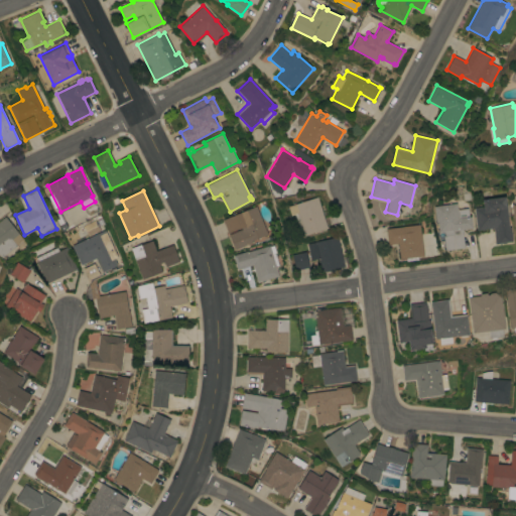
[(328,228),(301,236),(294,214),(290,215),(288,207),(317,197),(328,228)]
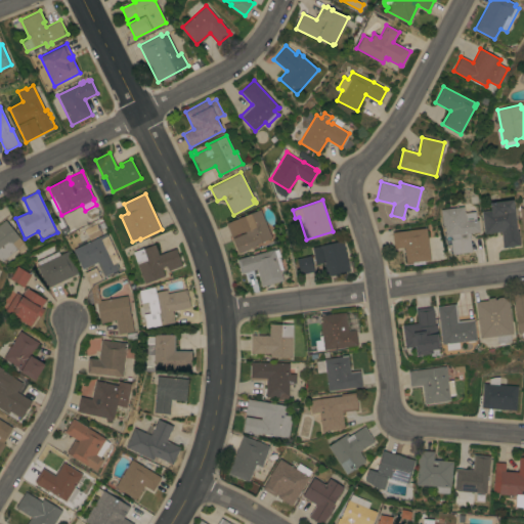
[(517,230),(518,230),(520,246),(503,248),(500,231),(484,233),(481,211),(490,210),(489,203),(513,200),(517,230)]
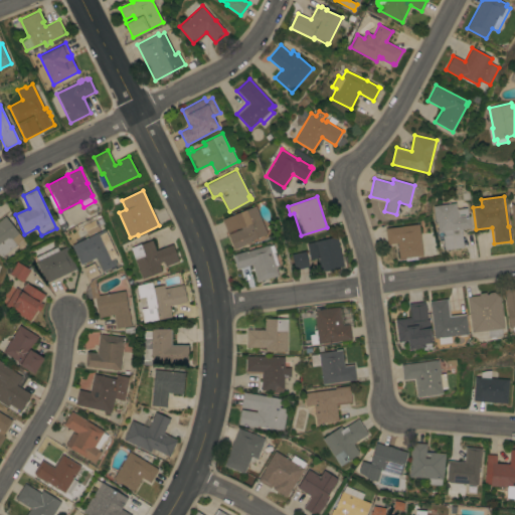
[(456,203),(457,208),(459,217),(470,215),(472,227),(462,229),(464,247),(445,249),(443,235),(444,235),(443,231),(438,232),(437,221),(435,221),(433,205),(456,203)]
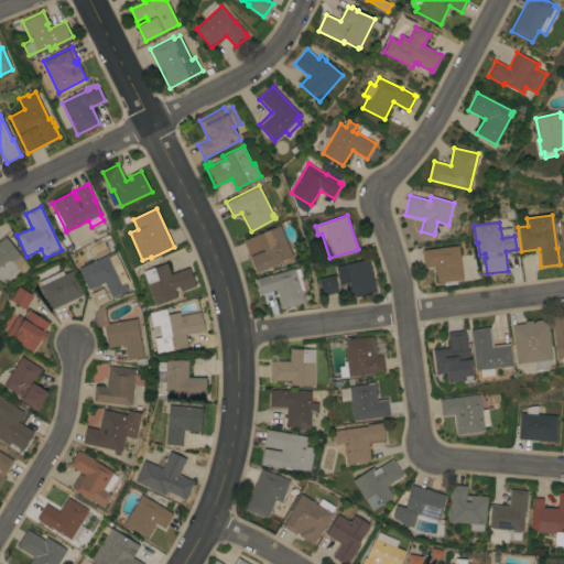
[(280,225),(292,256),(275,263),(277,264),(257,273),(250,257),(264,250),(263,249),(249,255),(243,240),(280,225)]
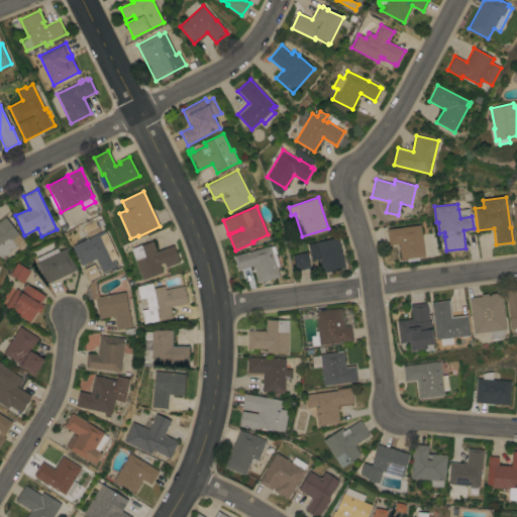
[(107,228),(100,231),(99,229),(99,230),(97,226),(87,231),(88,235),(87,235),(82,223),(100,215),(107,228)]
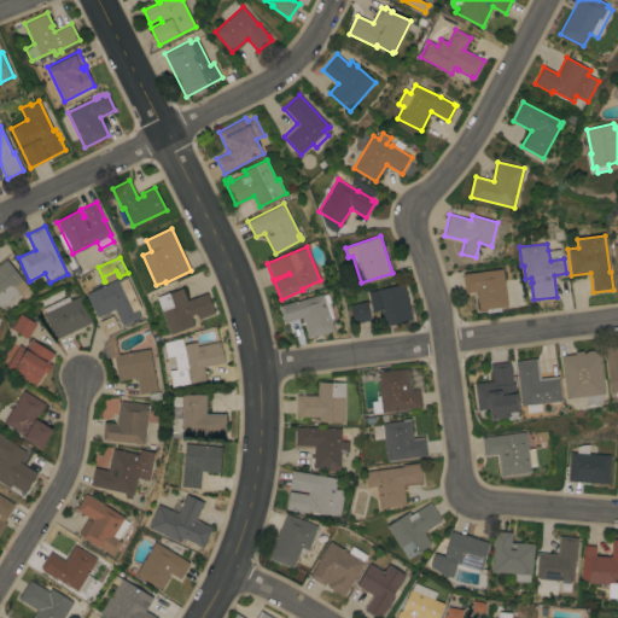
[(0,264),(6,260),(23,280),(15,286),(21,293),(4,308),(0,305),(0,264)]
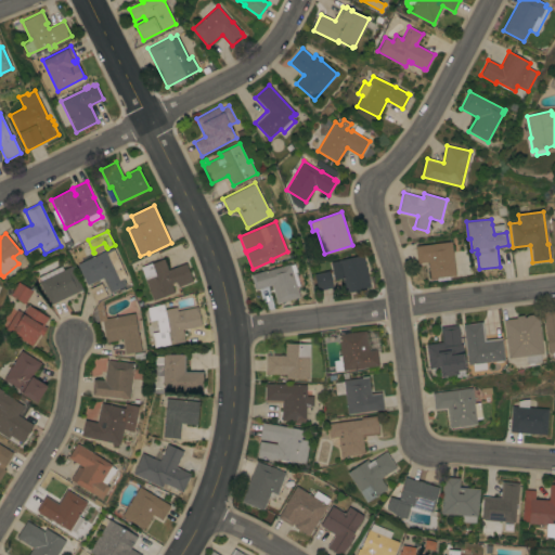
[(451,242),(455,275),(450,275),(450,280),(437,282),(437,279),(430,279),(428,261),(417,262),(415,246),(451,242)]
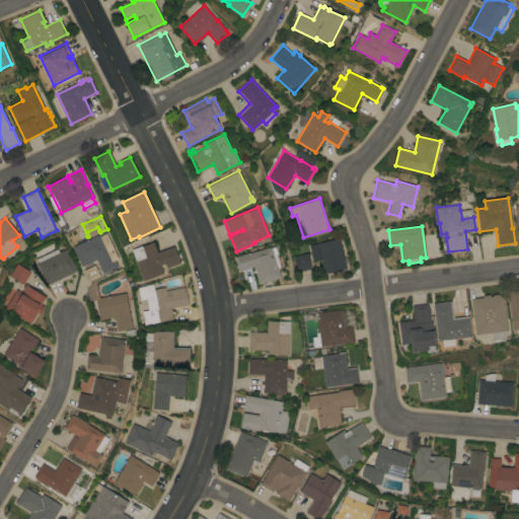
[(105,231),(119,258),(115,260),(118,267),(103,274),(96,260),(81,267),(72,247),(105,231)]
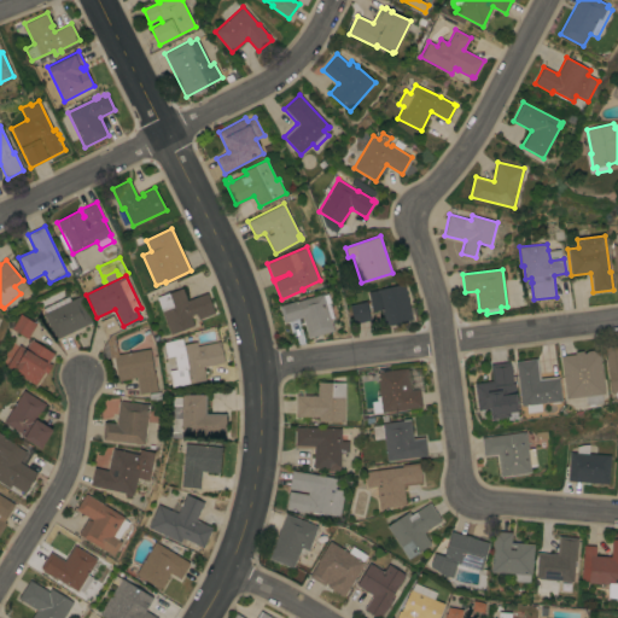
[(385,326),(382,309),(373,312),(368,292),(403,284),(413,319),(385,326)]
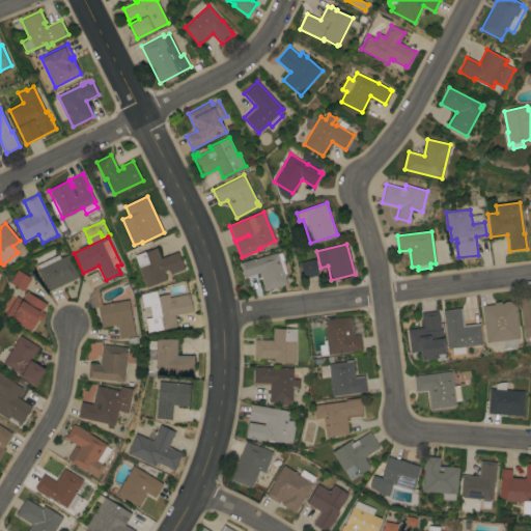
[(135,255),(157,247),(161,258),(178,252),(185,270),(170,275),(169,269),(164,271),(167,280),(146,287),(135,255)]
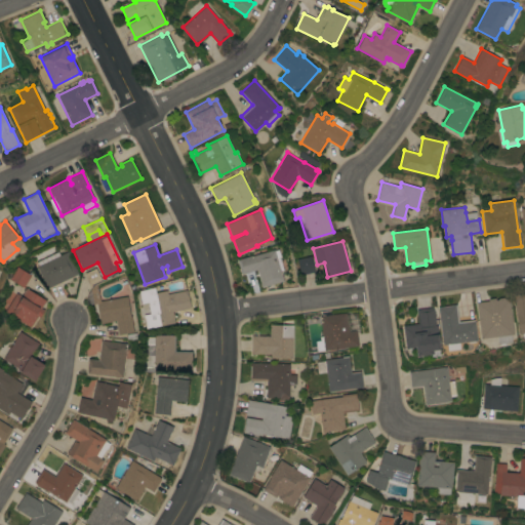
[(263,287),(256,270),(241,274),(237,260),(239,259),(251,255),(252,256),(275,249),(275,250),(278,249),(281,256),(277,258),(283,281),(263,287)]
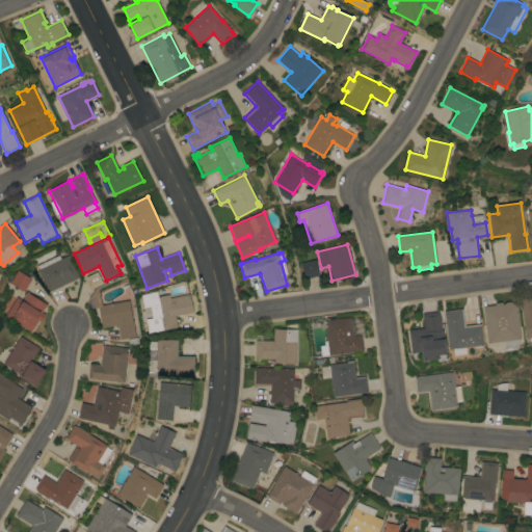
[(38,269),(37,265),(59,255),(60,259),(69,255),(79,277),(48,292),(37,270),(38,269)]
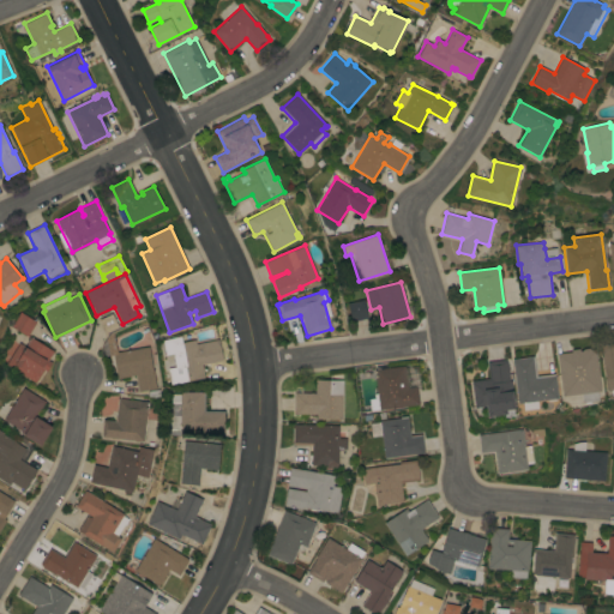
[(365,300),(368,318),(351,321),(348,304),(365,300)]
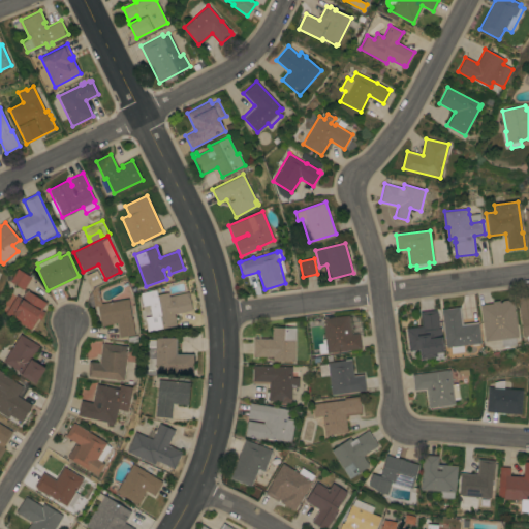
[(24,289),(9,281),(18,269),(31,277),(24,289)]
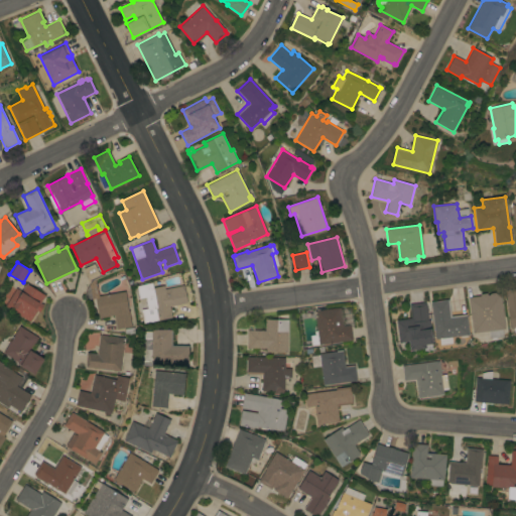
[(95,263),(100,276),(93,279),(91,281),(90,279),(88,280),(83,268),(95,263)]
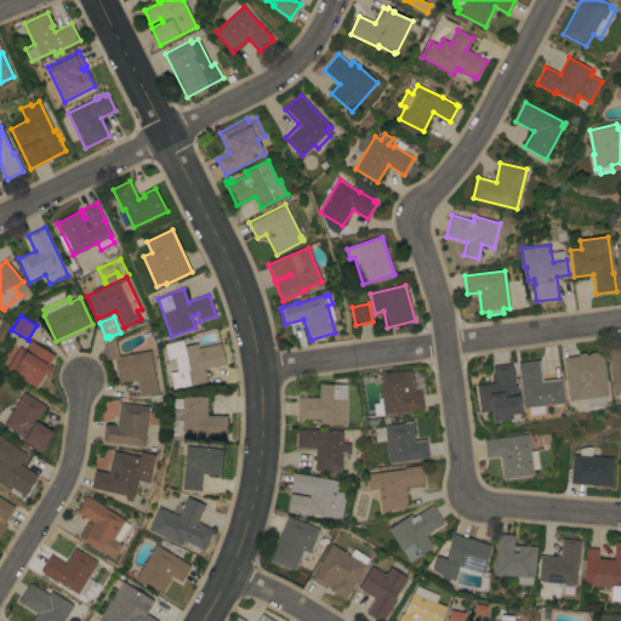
[(119,357),(151,351),(158,393),(140,396),(137,380),(119,382),(114,359),(104,360),(103,358),(102,353),(103,349),(104,346),(107,342),(109,340),(112,337),(114,336),(115,336),(119,357)]
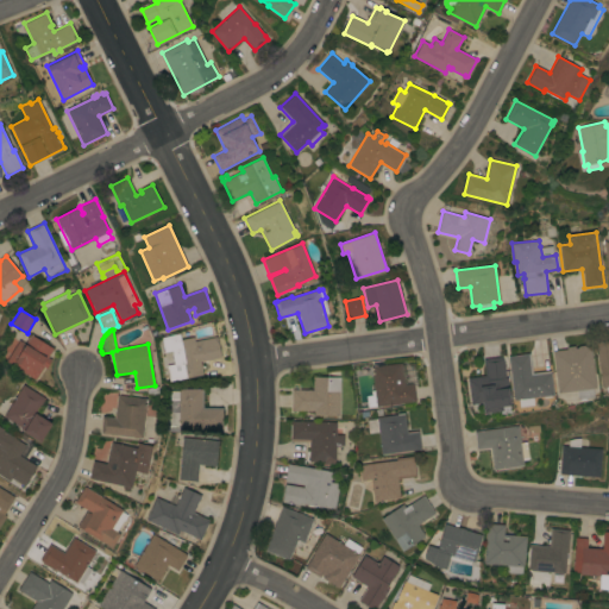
[(217,337),(221,357),(200,362),(203,375),(169,382),(167,365),(174,364),(171,351),(164,352),(162,337),(180,333),(181,339),(194,337),(194,341),(217,337)]
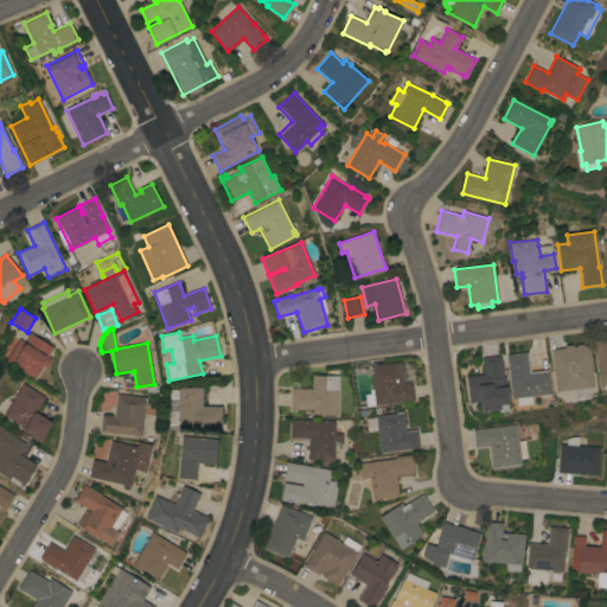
[(6,360),(19,339),(25,343),(31,333),(53,346),(48,356),(51,358),(46,366),(43,365),(36,378),(6,360)]
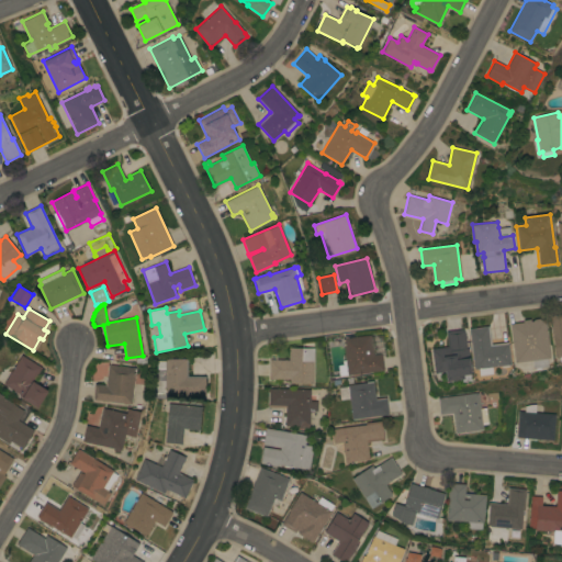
[(550,316),(561,314),(561,360),(560,361),(560,357),(555,357),(550,316)]
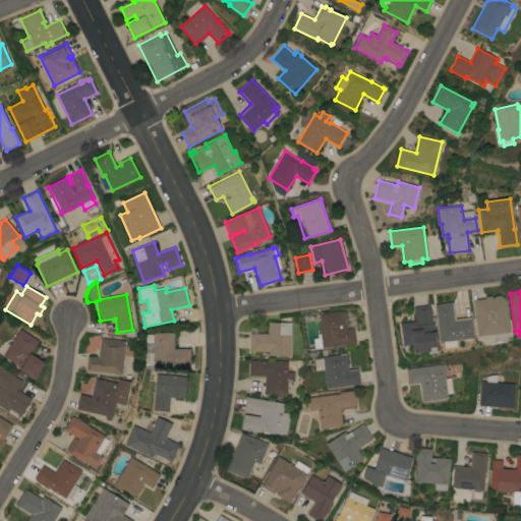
[(472,300),(484,298),(484,296),(491,295),(491,297),(494,297),(495,296),(500,295),(501,296),(505,296),(510,332),(507,332),(508,340),(495,341),(494,334),(477,336),(472,300)]
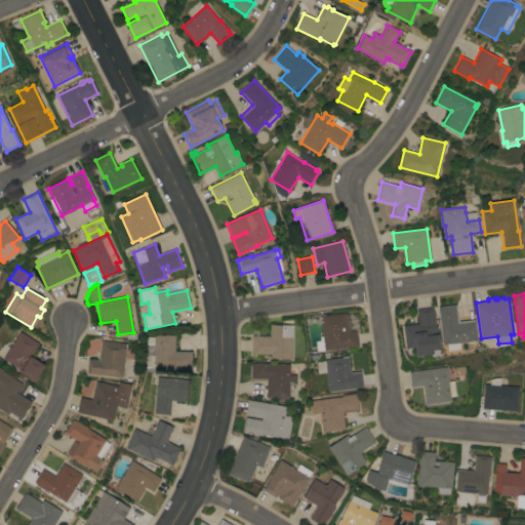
[(438,307),(456,305),(458,321),(475,319),(477,340),(476,340),(476,344),(469,345),(468,341),(459,342),(460,349),(448,351),(447,345),(443,345),(438,307)]
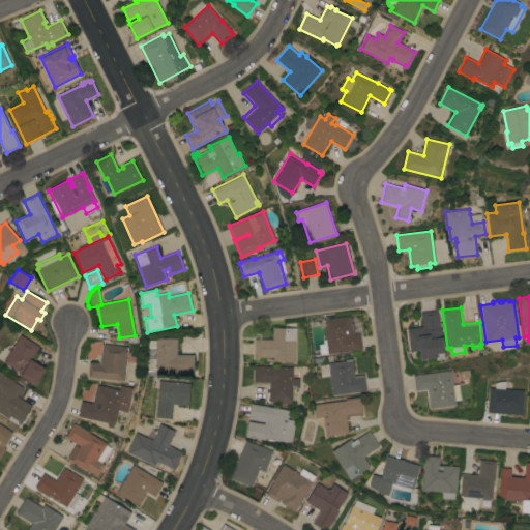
[(407,329),(422,327),(421,313),(438,311),(440,328),(441,328),(444,352),(443,353),(444,359),(436,359),(436,357),(420,359),(419,351),(410,352),(407,329)]
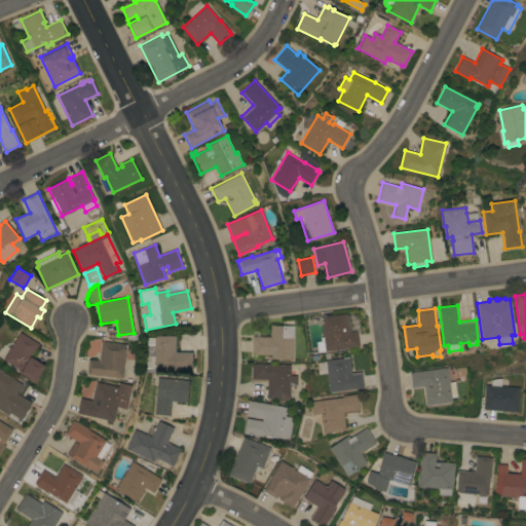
[(349,333),(358,332),(360,346),(317,352),(316,342),(321,341),(321,337),(323,337),(322,323),(323,323),(322,318),(321,318),(321,316),(346,313),(349,333)]
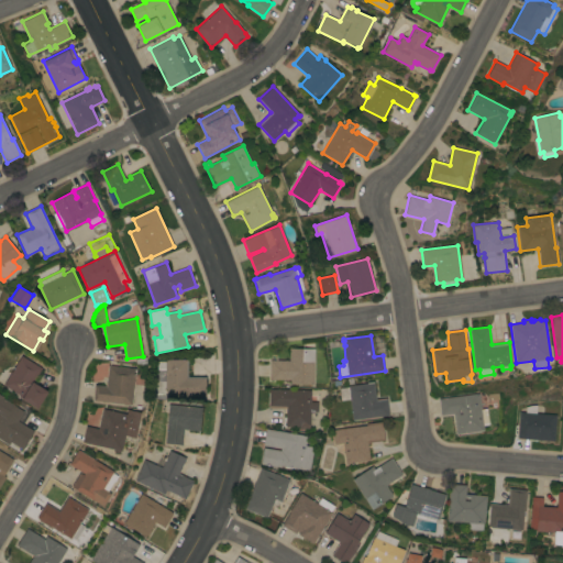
[(313,384),(290,384),(290,379),(269,379),(271,360),(289,361),(289,348),(315,349),(313,384)]
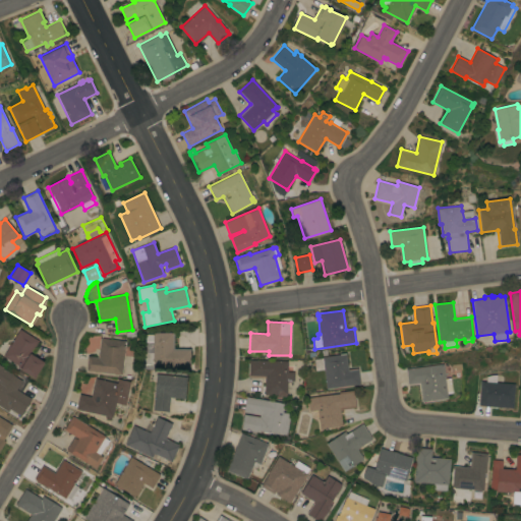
[(20,329),(39,340),(31,353),(45,362),(35,379),(20,369),(20,368),(18,366),(17,369),(5,361),(7,358),(3,356),(20,329)]
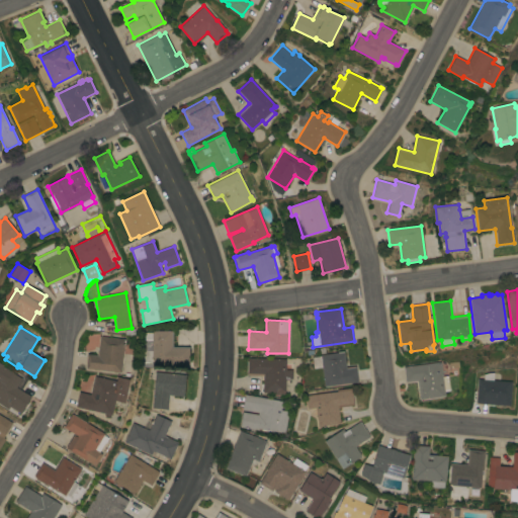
[(173,331),(172,346),(189,347),(189,364),(152,364),(152,367),(144,366),(144,362),(145,362),(145,333),(152,333),(152,331),(173,331)]
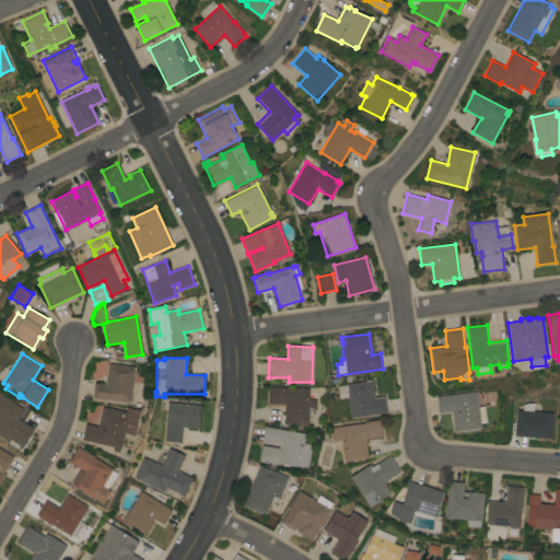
[(131,403),(93,398),(94,383),(105,384),(107,363),(136,366),(131,403)]
